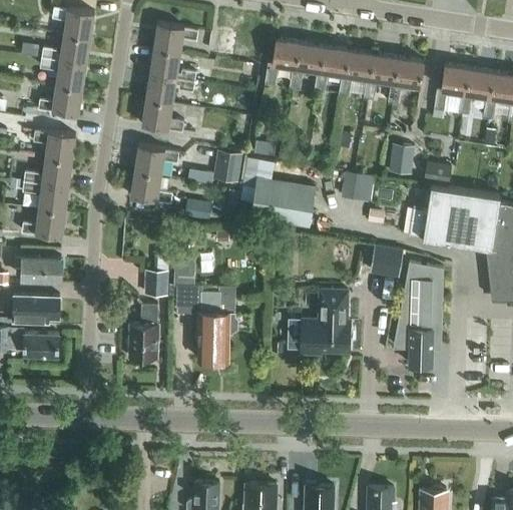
[(63,34),(90,38),(94,13),(67,9),(54,7),(52,17),(66,19),(63,34)]
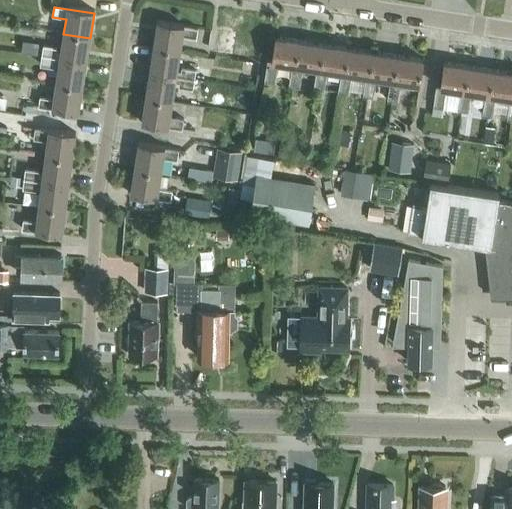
[(153,48),(180,53),(182,38),(196,40),(197,30),(184,28),(184,27),(157,23),(153,48)]
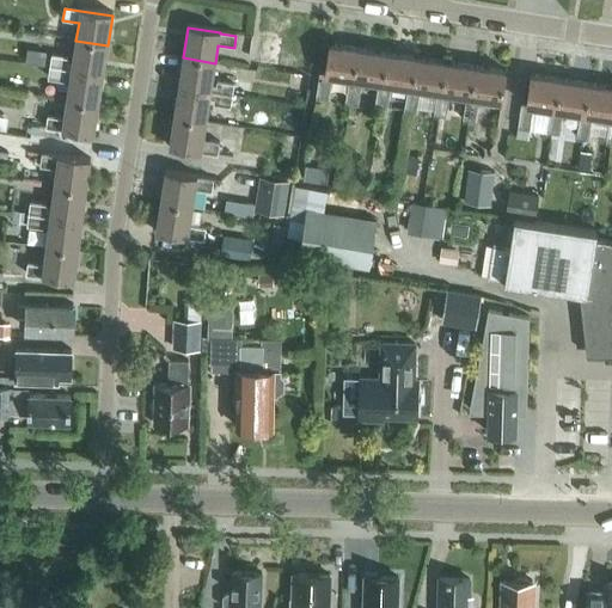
[(277,73),(282,42),(261,38),(255,69),(277,73)]
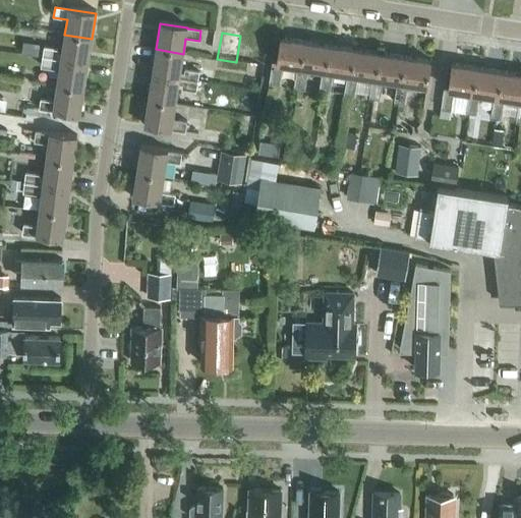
[(88,65),(92,39),(64,35),(61,55),(57,55),(58,50),(44,48),(42,58),(88,65)]
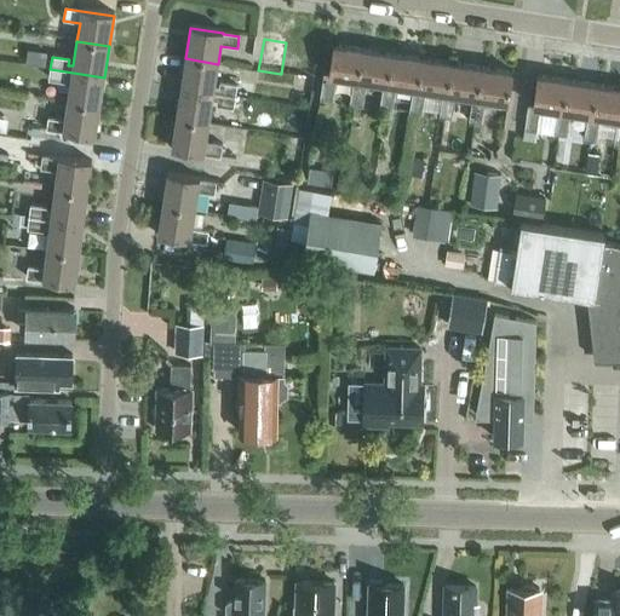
[(359,82),(363,52),(333,47),(328,78),(323,76),(320,101),(332,103),(336,79),(354,81),(359,82)]
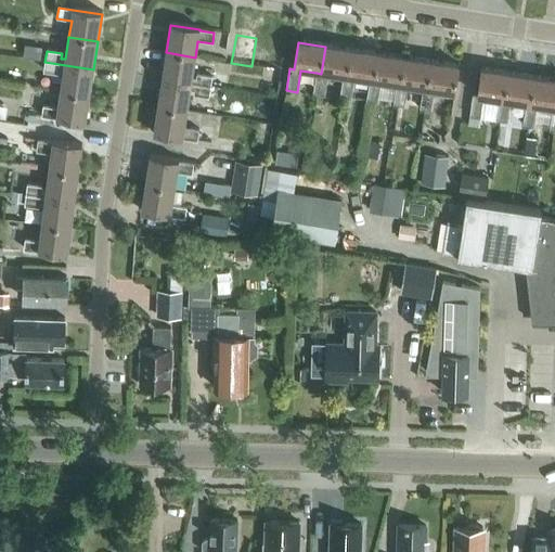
[(348,78),(351,50),(325,47),(321,74),(317,73),(313,94),(324,97),(327,75),(343,77),(348,78)]
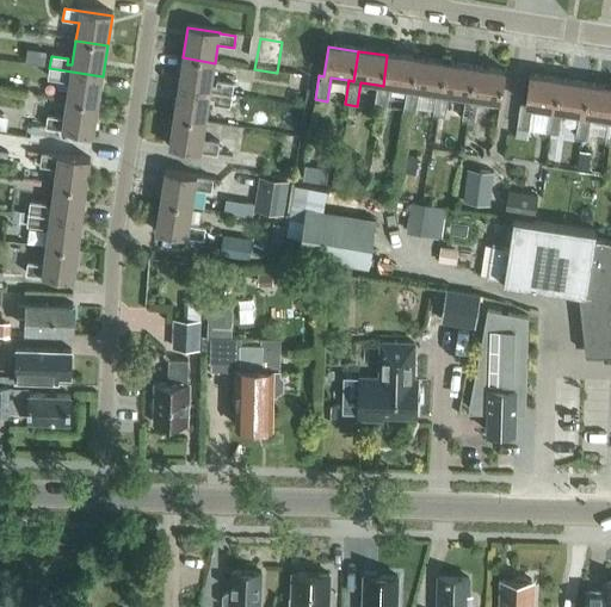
[(412,90),(417,60),(387,55),(383,86),(377,85),(374,109),(387,110),(390,87),(406,90),(412,90)]
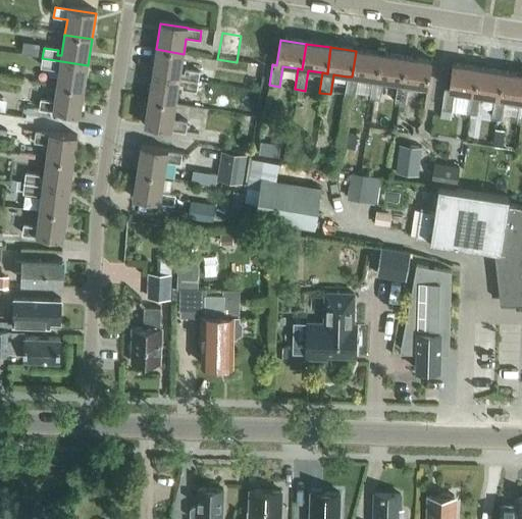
[(180,74),(184,54),(156,49),(152,75),(198,83),(199,72),(185,70),(185,74),(180,74)]
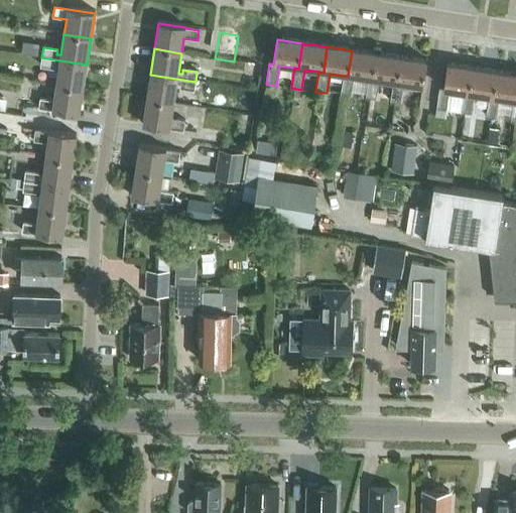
[(373,80),(377,54),(352,50),(348,76),(343,76),(340,95),(351,97),(354,77),(368,79),(373,80)]
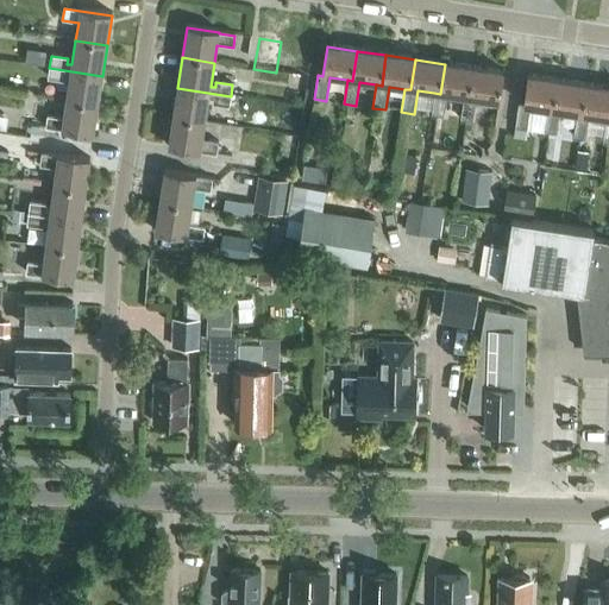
[(469,99),(473,69),(445,64),(440,94),(434,93),(431,117),(444,119),(447,95),(463,98),(469,99)]
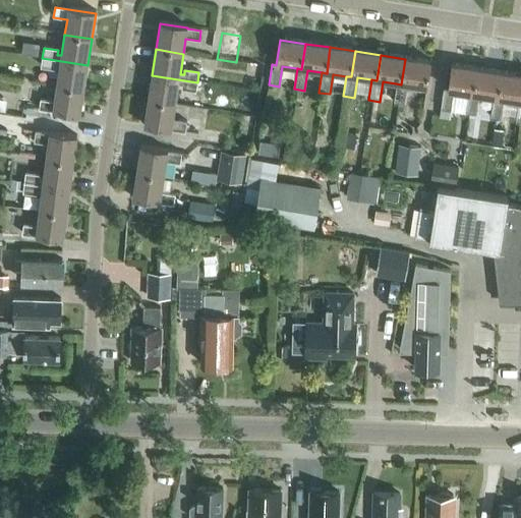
[(83,91),(88,65),(42,58),(41,68),(55,70),(55,65),(59,66),(56,87),(83,91)]
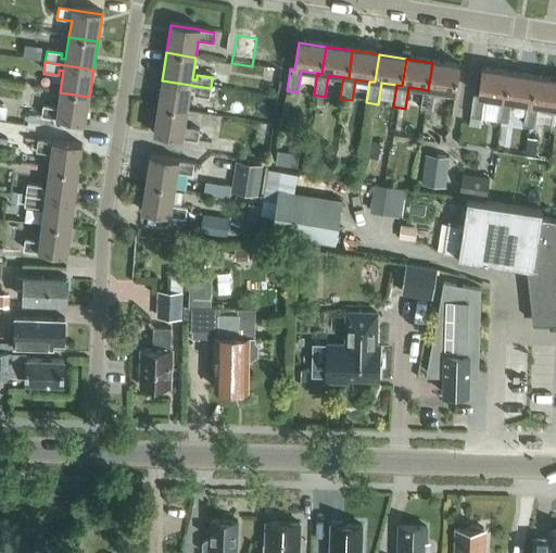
[(428,90),(422,89),(419,111),(431,113),(434,91),(456,95),(459,66),(432,63),(428,90)]
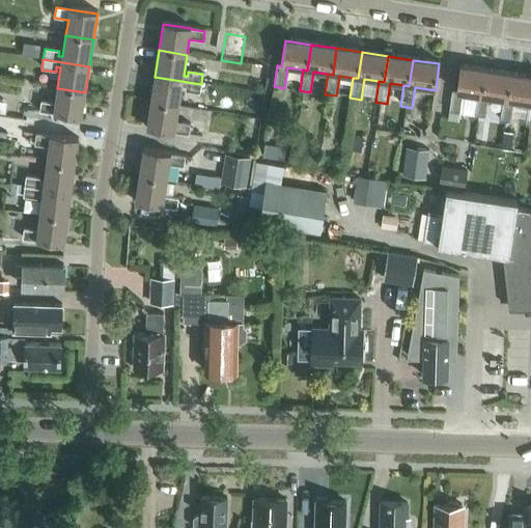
[(481,98),(485,71),(459,66),(455,92),(451,92),(447,122),(457,123),(459,115),(474,117),(477,96),(481,98)]
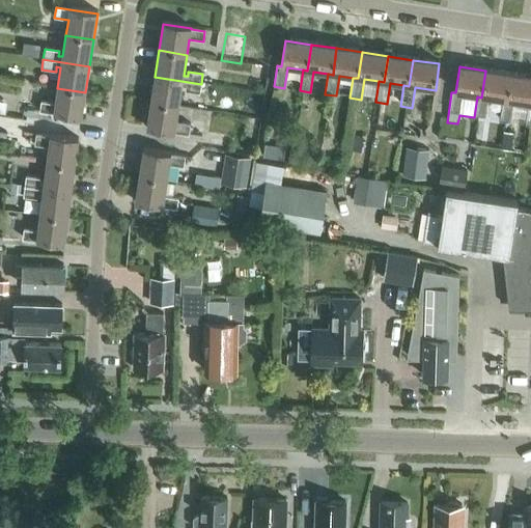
[(507,101),(511,75),(485,71),(481,98),(477,96),(474,117),(484,118),(487,98),(502,101),(507,101)]
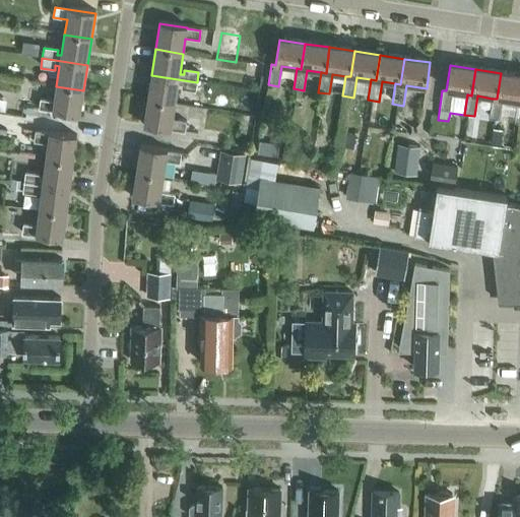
[(519,102),(519,75),(501,73),(497,99),(492,99),(489,118),(500,120),(503,100),(516,102),(519,102)]
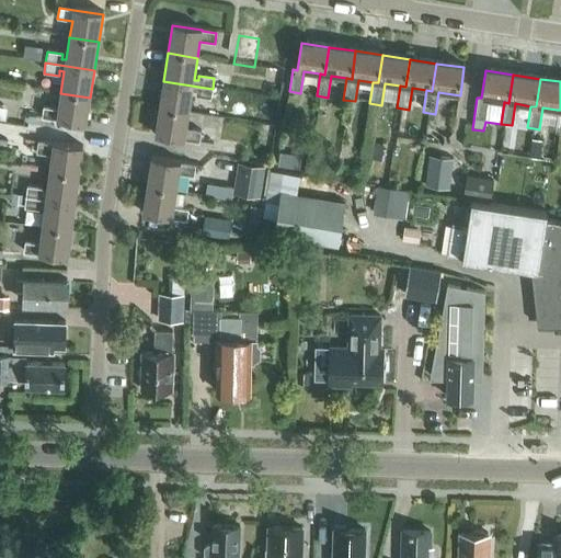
[(210,100),(213,89),(163,81),(159,109),(189,114),(192,91),(196,92),(195,98),(210,100)]
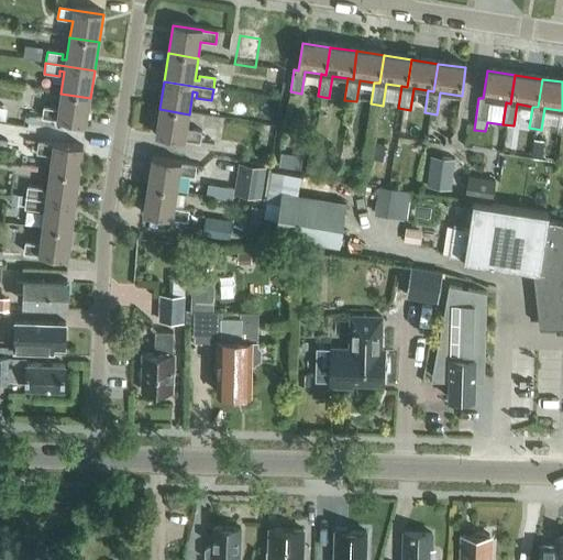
[(86,127),(90,98),(61,94),(58,110),(43,108),(42,119),(56,121),(56,122),(86,127)]
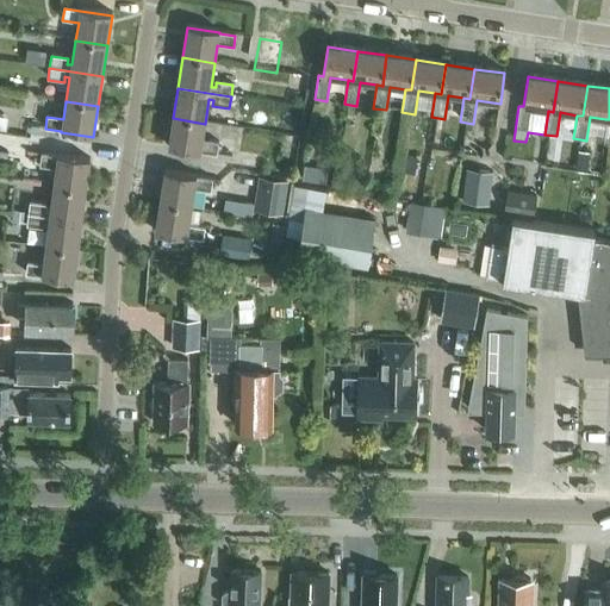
[(201,141),(205,124),(173,118),(168,149),(198,154),(200,152),(216,156),(218,144),(201,141)]
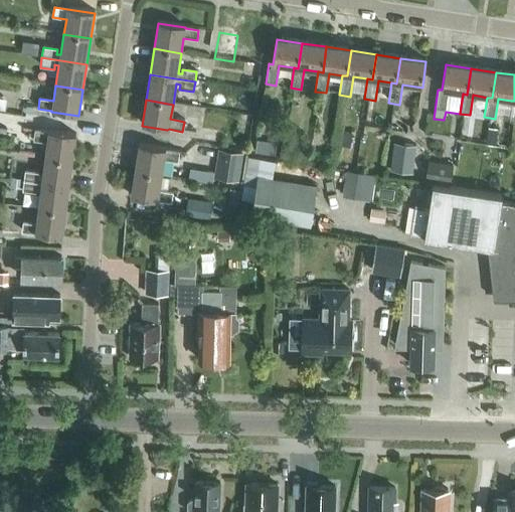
[(45,158),(72,161),(75,136),(48,132),(48,133),(35,131),(33,141),(47,143),(45,158)]
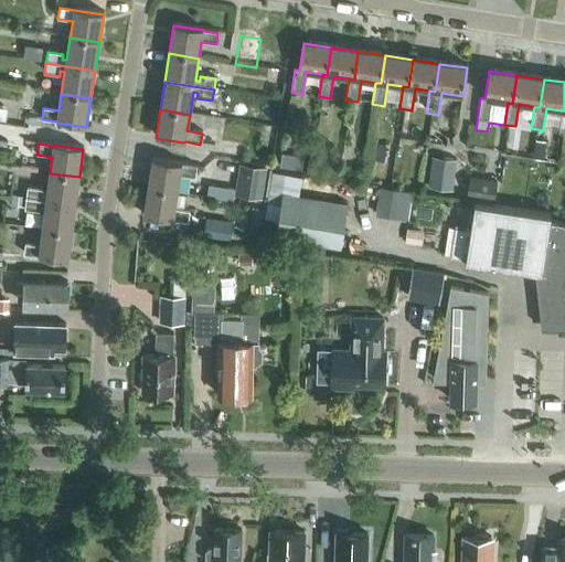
[(452,193),(457,162),(432,159),(427,190),(452,193)]
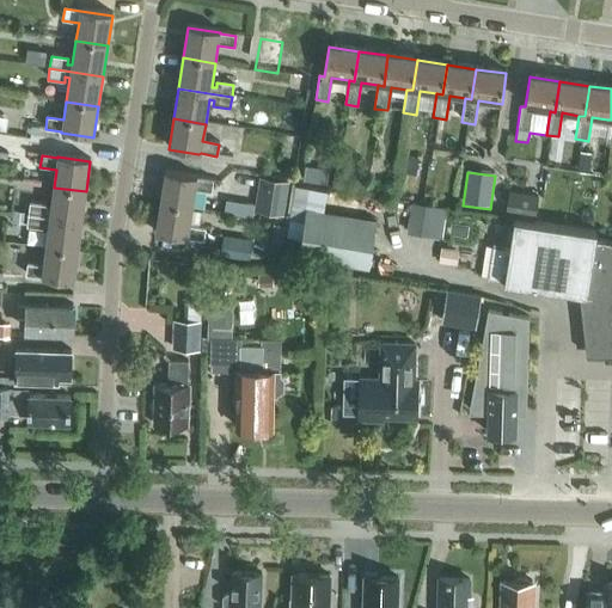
[(160,204),(193,209),(195,191),(212,194),(213,182),(197,179),(197,178),(165,173),(160,204)]
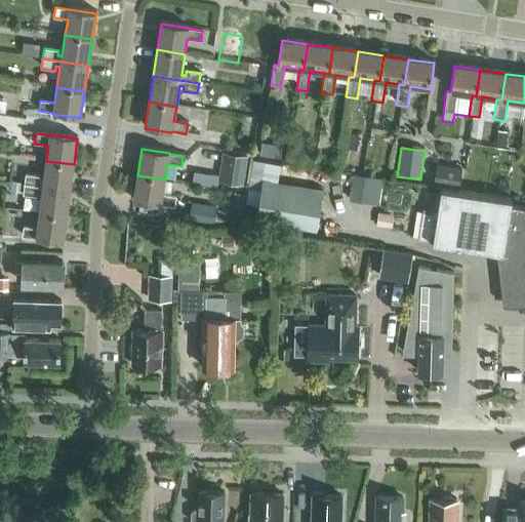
[(227,152),(225,182),(249,184),(252,154),(227,152)]
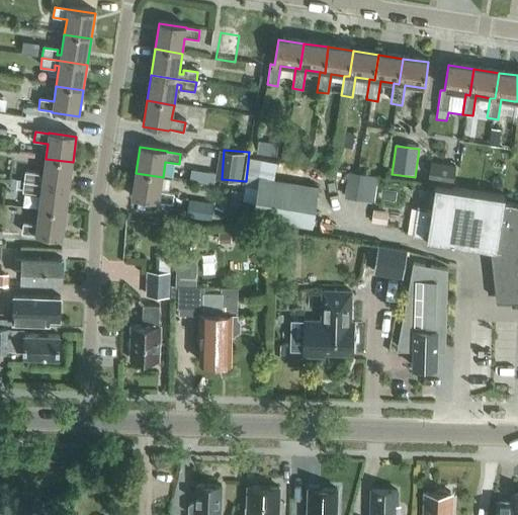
[(308,152),(296,150),(295,163),(306,164),(308,152)]
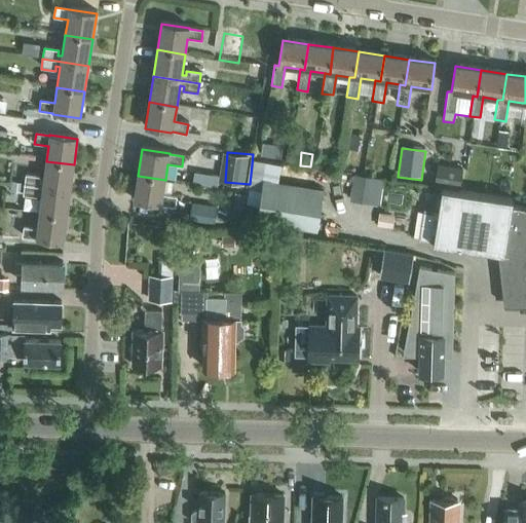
[(70,191),(74,164),(46,161),(43,182),(39,182),(40,177),(26,175),(25,185),(70,191)]
